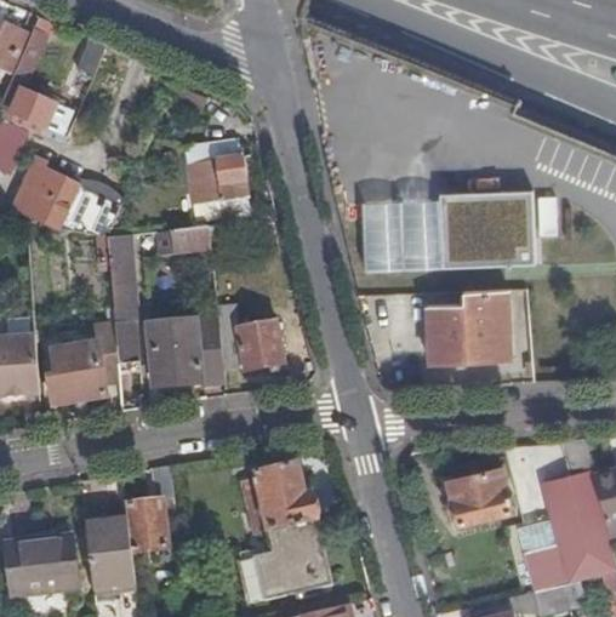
[(0,70),(6,74),(24,32),(0,21),(0,70)]
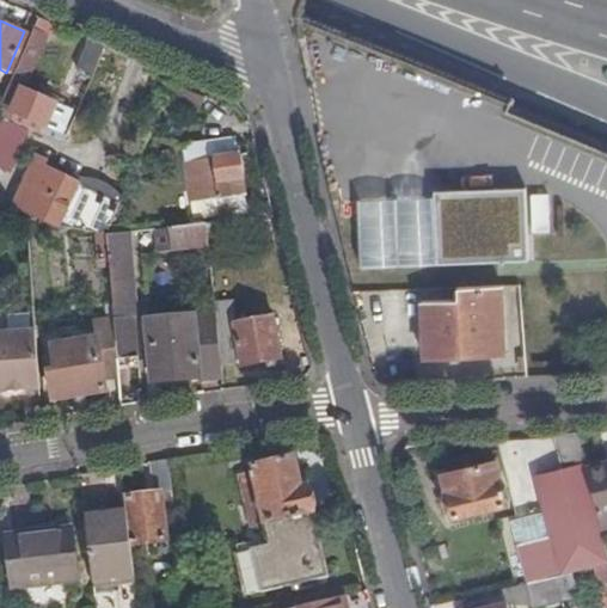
[(24,127),(57,141),(71,110),(22,87),(44,34),(32,29),(30,34),(12,75),(0,104),(0,117),(24,127)]
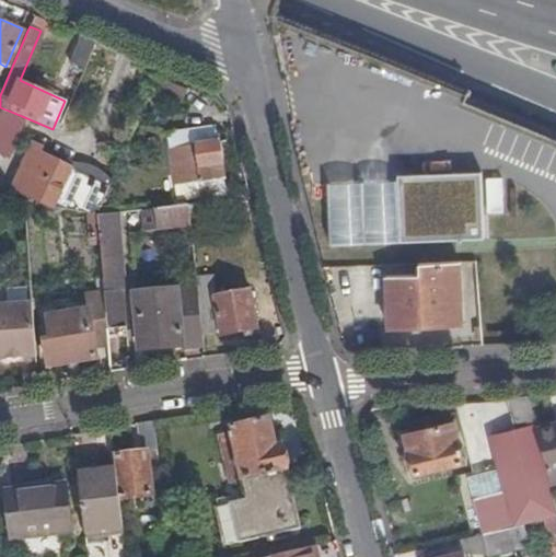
[(22,28),(6,67),(11,69),(27,31),(22,28)]
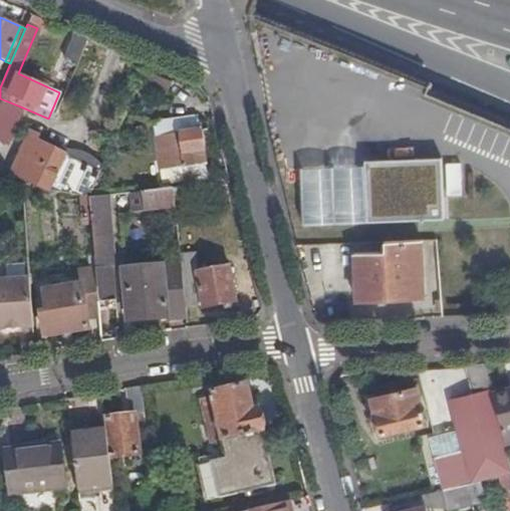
[(65,89),(87,37),(73,31),(53,78),(56,85),(65,89)]
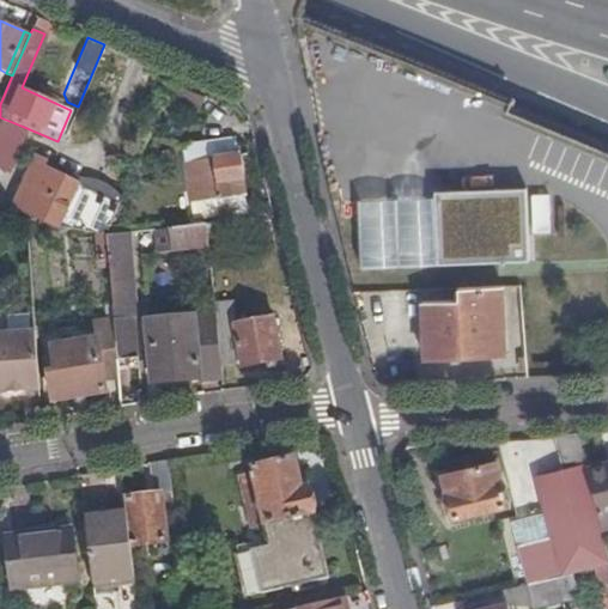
[(177,86),(170,103),(198,116),(205,99),(177,86)]
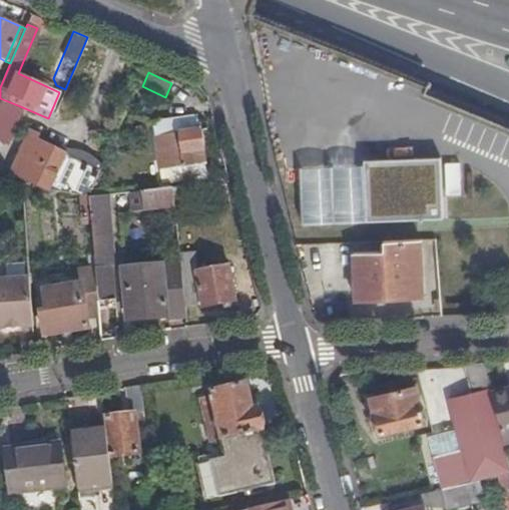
[(0,141),(4,143),(20,106),(0,98),(0,141)]
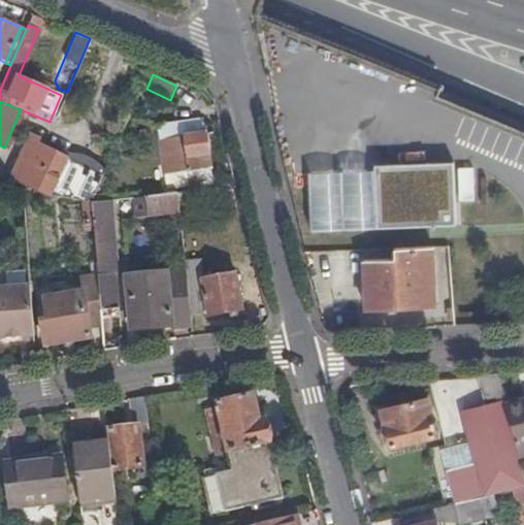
[(159,140),(164,173),(167,189),(213,183),(210,167),(205,134),(202,134),(200,123),(185,124),(186,136),(159,140)]
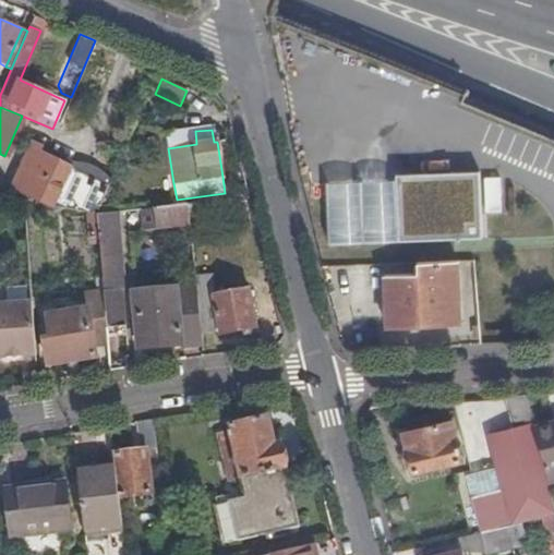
[(97,213),(109,185),(39,153),(43,145),(32,141),(12,185),(55,205),(52,210),(58,208),(59,206),(63,207),(87,213),(97,214),(97,213)]
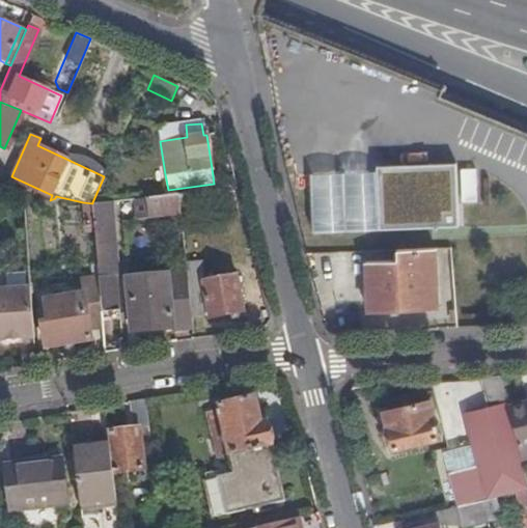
[(312,167),(313,228),(462,225),(461,199),(476,199),(476,164),(312,167)]
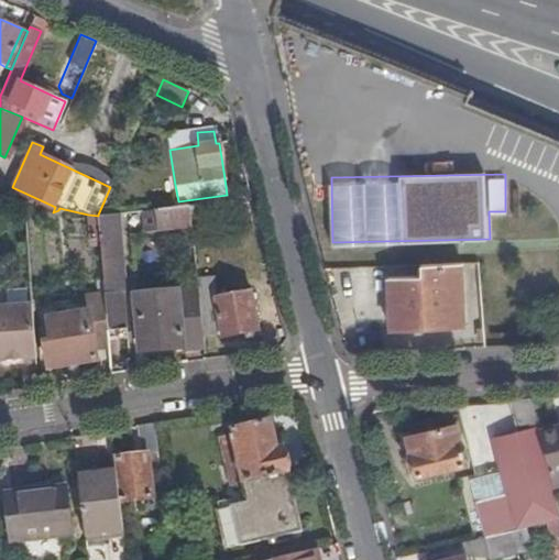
[(188,206),(190,217),(200,216),(199,205),(188,206)]
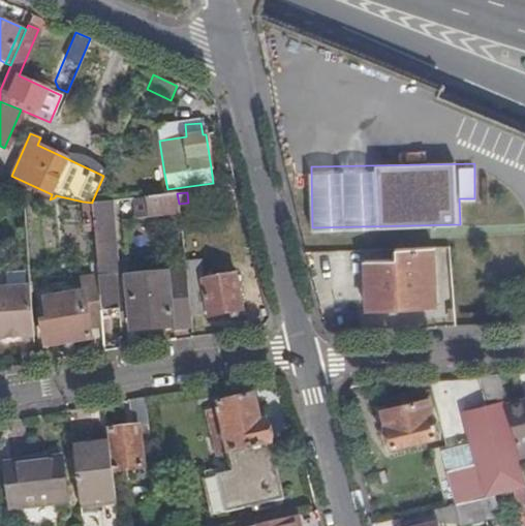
[(177,193),(92,202),(92,203),(94,225),(98,277),(100,310),(118,309),(116,276),(118,276),(114,220),(165,214),(180,213),(177,193)]
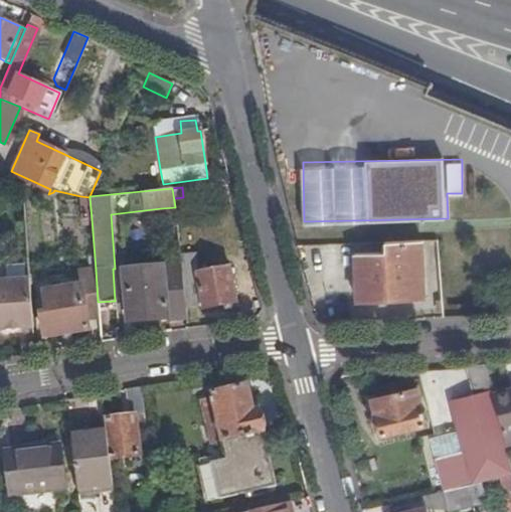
[(92,219),(90,197),(80,196),(82,220),(92,219)]
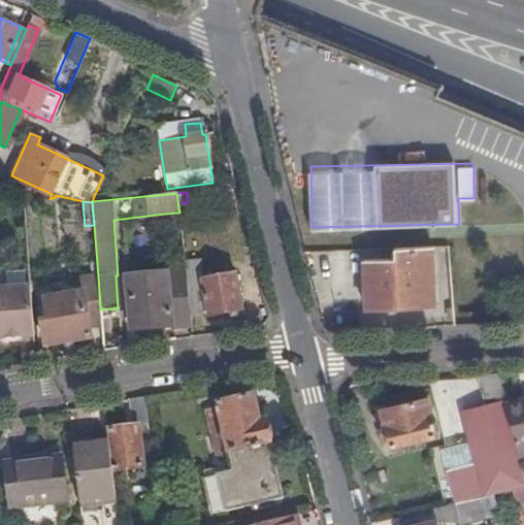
[(185,265),(179,212),(165,214),(174,295),(188,294),(187,284),(185,265)]
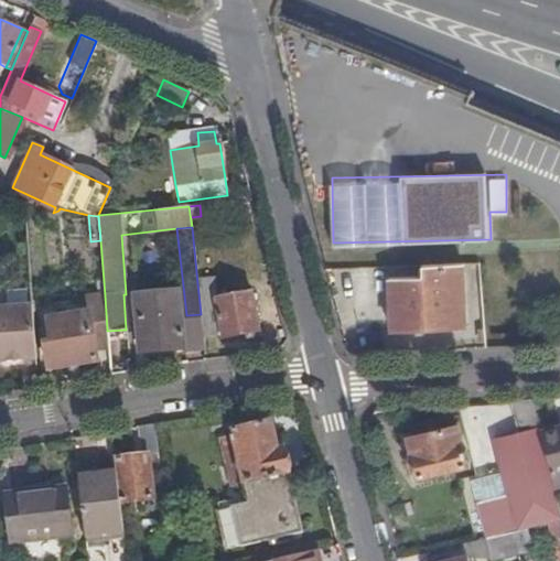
[(467,269),(467,261),(420,263),(420,276),(387,277),(389,327),(464,325),(462,270),(467,269)]
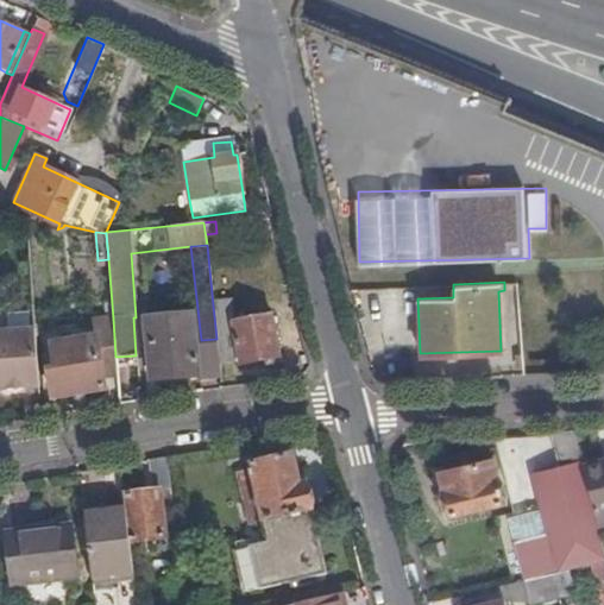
[(230,303),(213,306),(215,327),(233,325),(233,321),(230,303)]
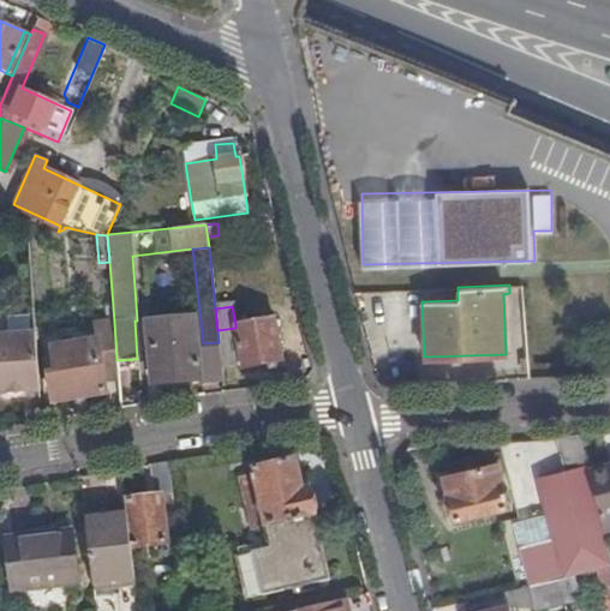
[(219,342),(221,364),(240,361),(241,366),(281,360),(275,318),(235,324),(235,328),(217,330),(219,342)]
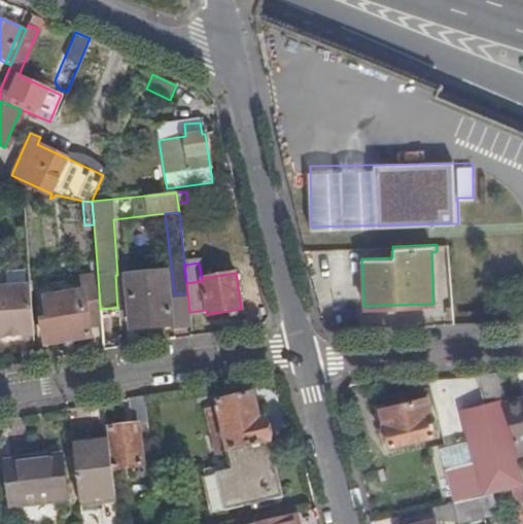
[(88,325),(102,324),(100,309),(98,276),(79,278),(81,292),(44,297),(47,318),(41,319),(43,341),(89,335),(88,325)]
